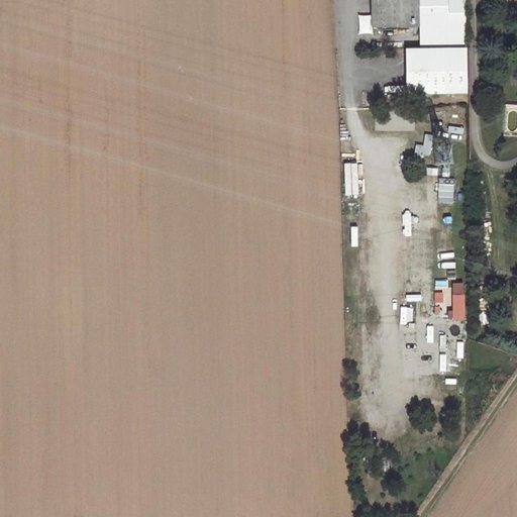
[(417,0),(372,0),(373,28),(417,27),(418,27),(417,0)]
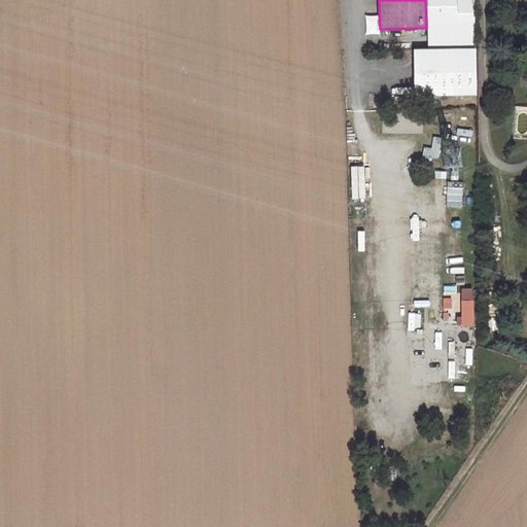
[(471,0),(425,0),(426,28),(425,28),(426,50),(472,50),(471,0)]
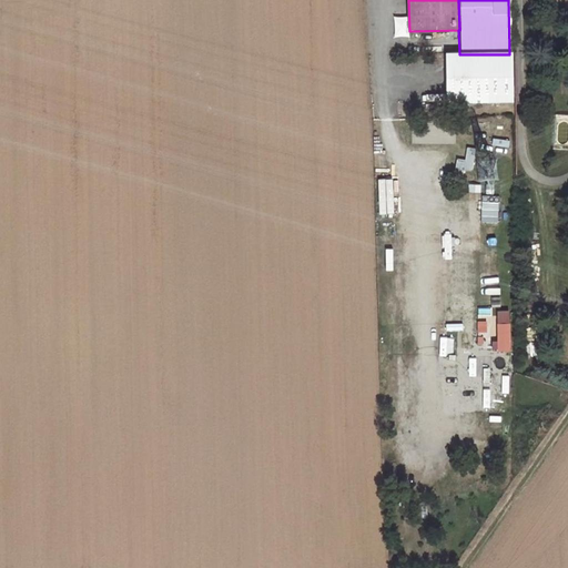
[(449,54),(450,104),(513,104),(513,54),(509,54),(459,54),(449,54)]
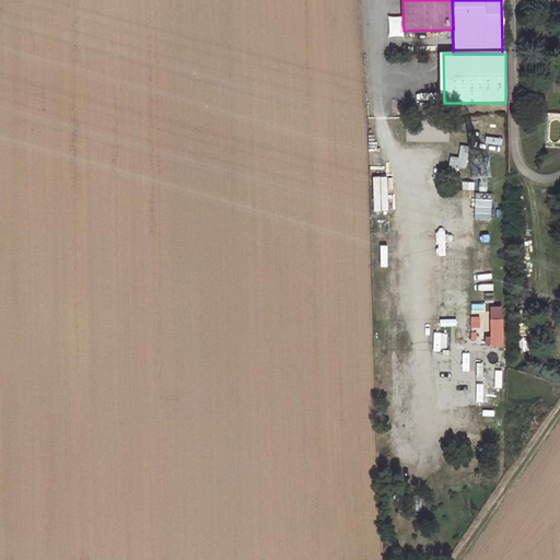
[(559,108),(548,109),(548,150),(559,150),(559,108)]
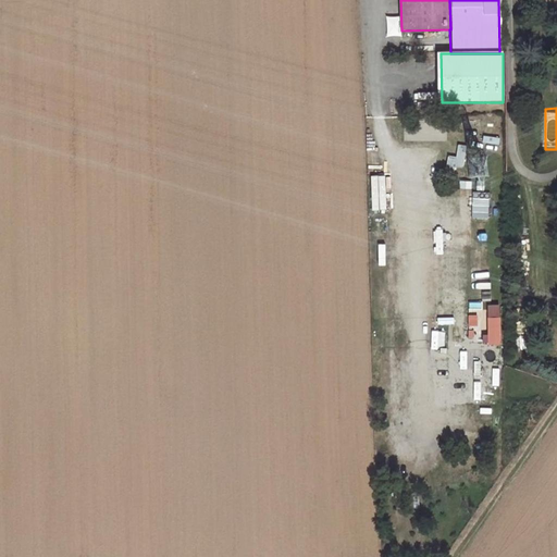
[(457,157),(448,157),(448,168),(466,168),(467,146),(458,145),(457,157)]
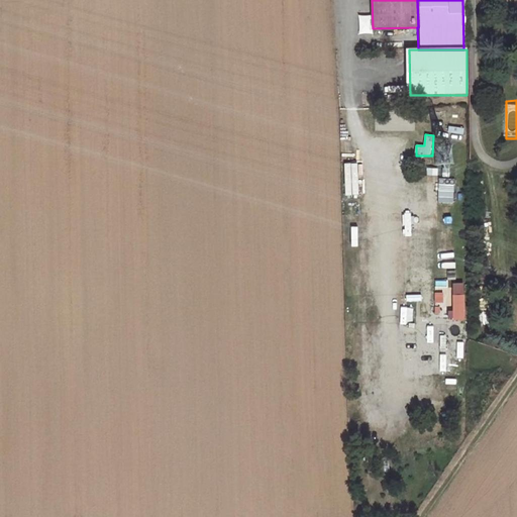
[(362,196),(360,164),(345,164),(346,196),(362,196)]
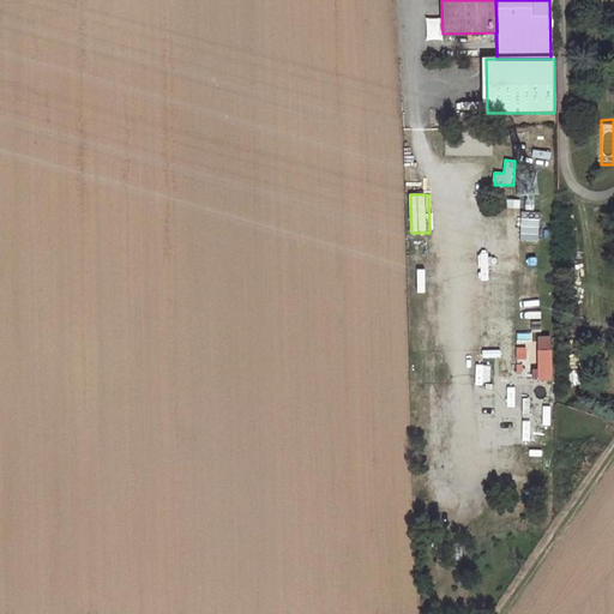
[(541,241),(540,214),(521,215),(522,242),(541,241)]
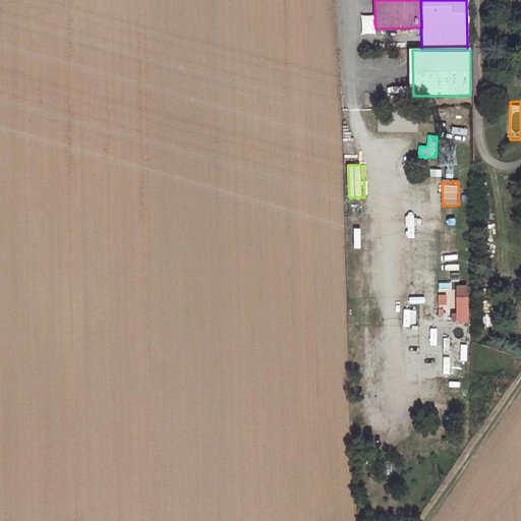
[(451,320),(463,321),(463,295),(461,295),(451,295),(451,296),(451,306),(451,320)]
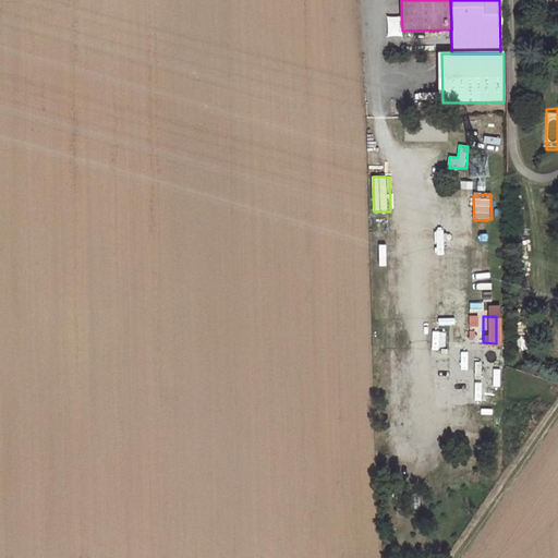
[(495,356),(483,358),(484,375),(496,374),(495,356)]
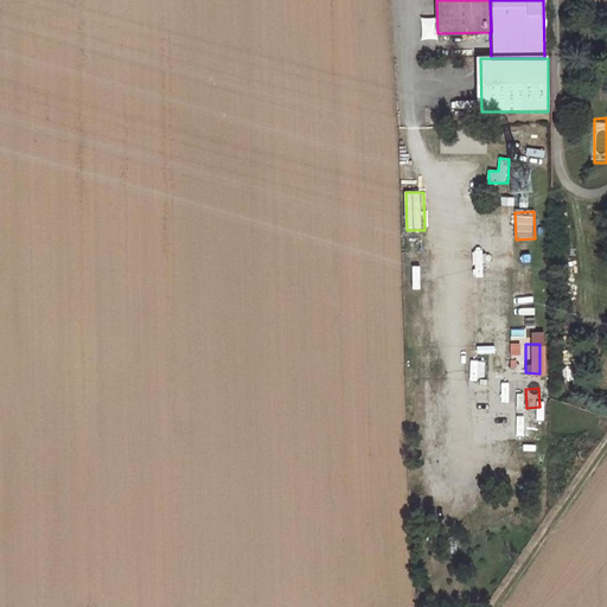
All buildings are outlined.
